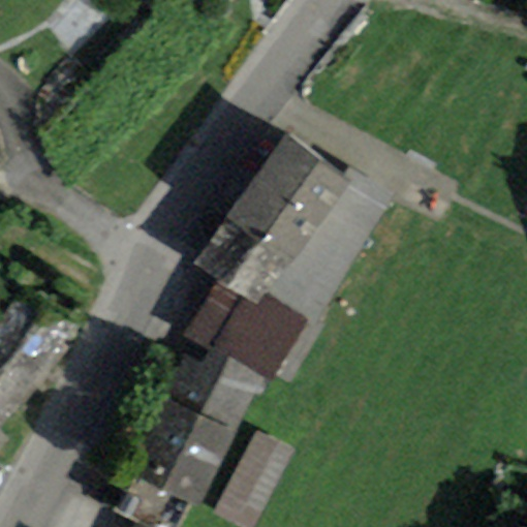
[(293,264),(350,181),(283,135),(226,218),(283,256),(293,264)]
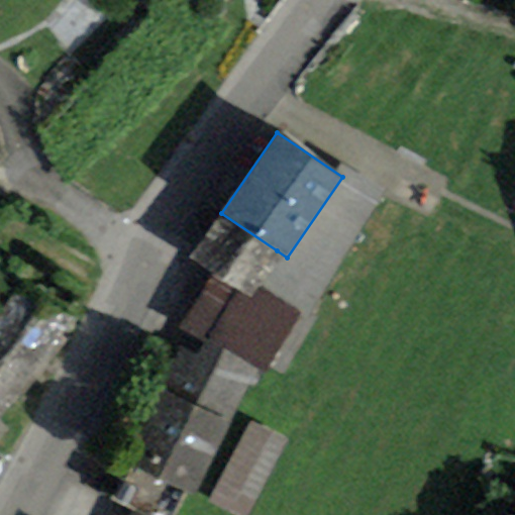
[(277,250),(221,213),(188,253),(213,274),(252,300),(261,286),(277,250)]
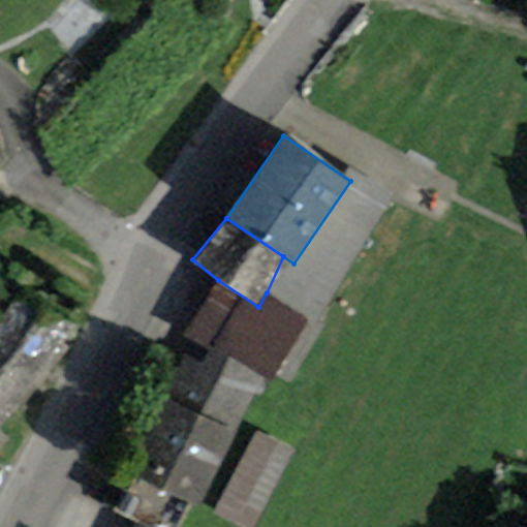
[(258,307),(218,280),(186,334),(212,348),(259,374),(275,382),(312,317),(267,292),(258,307)]
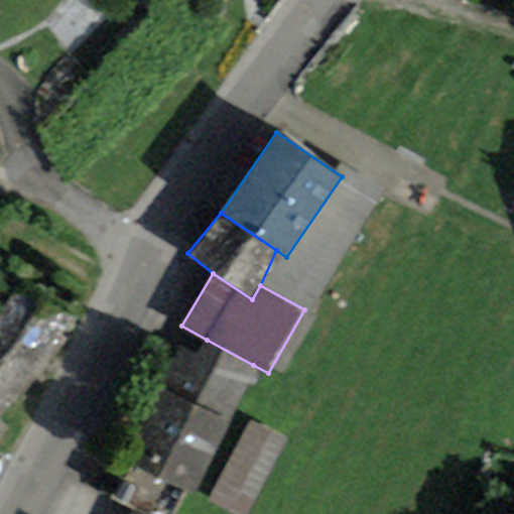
[(0,425),(77,318),(22,280),(0,311),(0,425)]
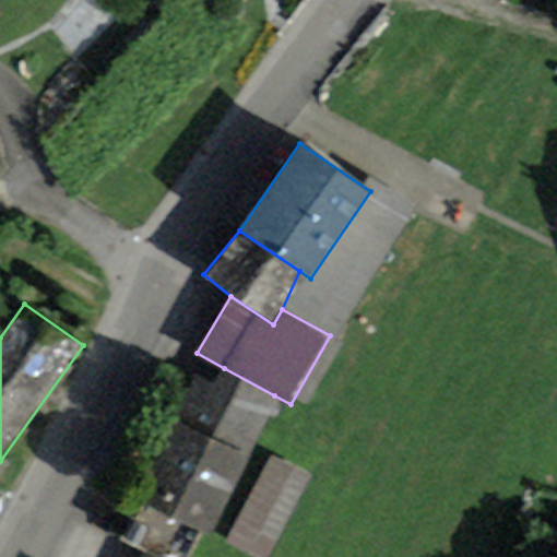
[(142,499),(216,531),(274,395),(224,368),(217,381),(197,372),(142,499)]
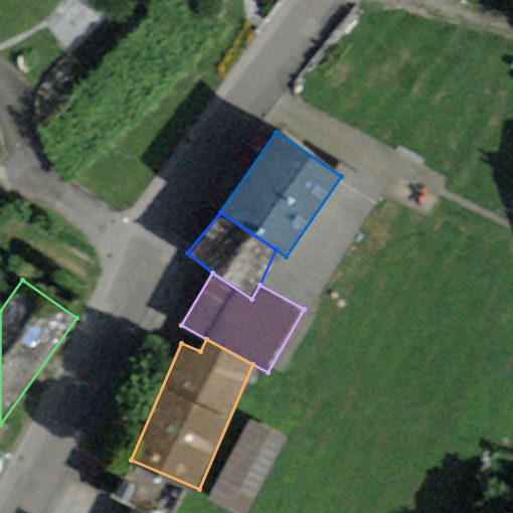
[(236,512),(248,512),(289,438),(248,416),(206,497),(236,512)]
